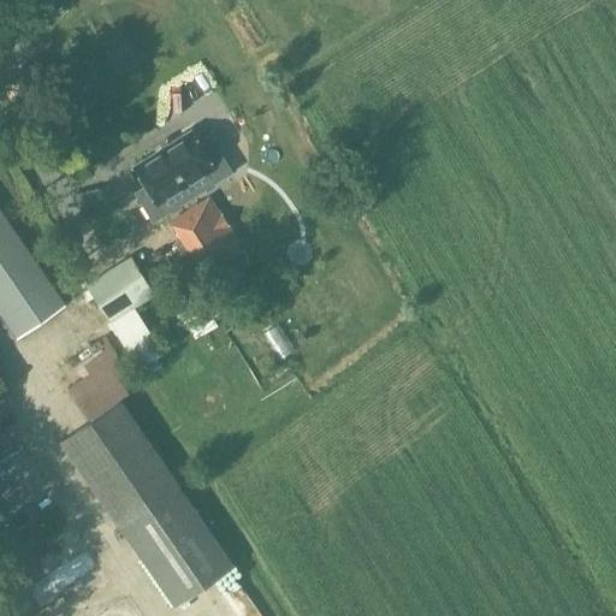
[(200,147),(191,132),(134,169),(146,187),(136,194),(153,221),(230,172),(211,141),(200,147)]
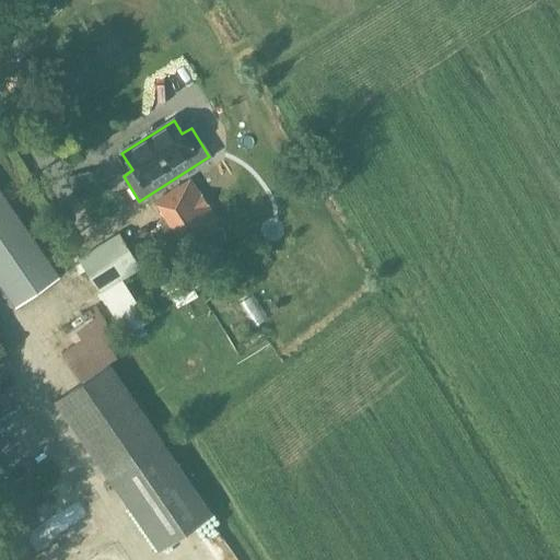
[(219,221),(191,178),(153,202),(181,245),(219,221)]
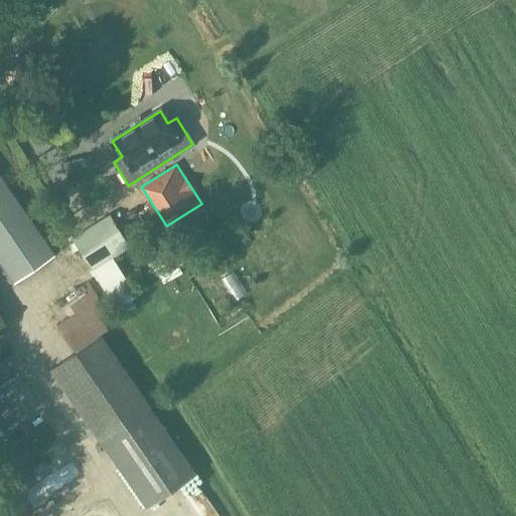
[(0,263),(14,284),(54,256),(0,177),(0,263)]
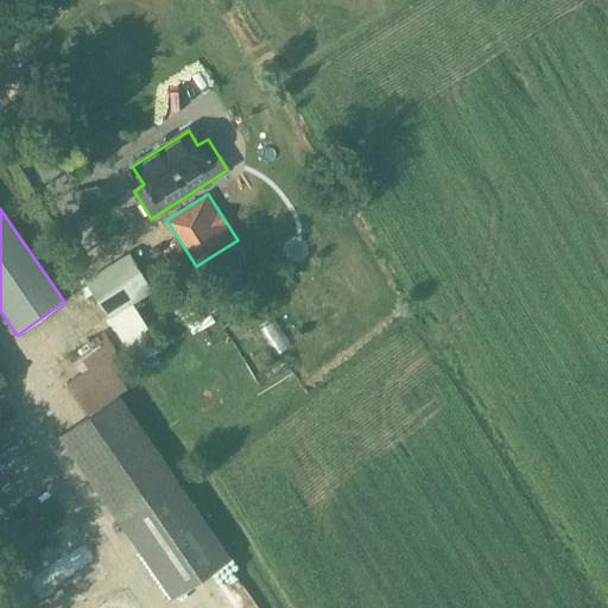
[(130,255),(86,282),(108,320),(133,304),(152,292),(130,255)]
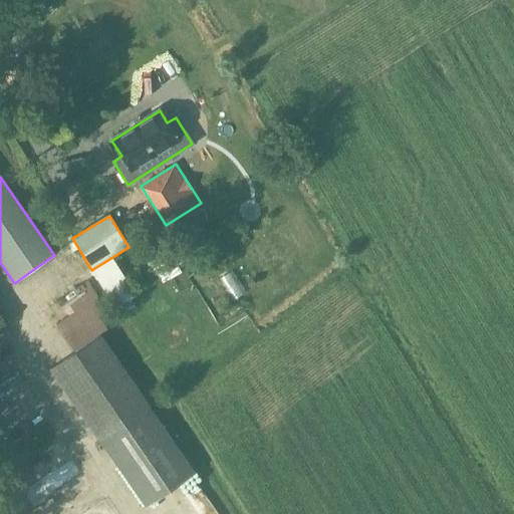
[(143,250),(159,278),(179,266),(177,264),(189,258),(178,238),(167,245),(163,239),(143,250)]
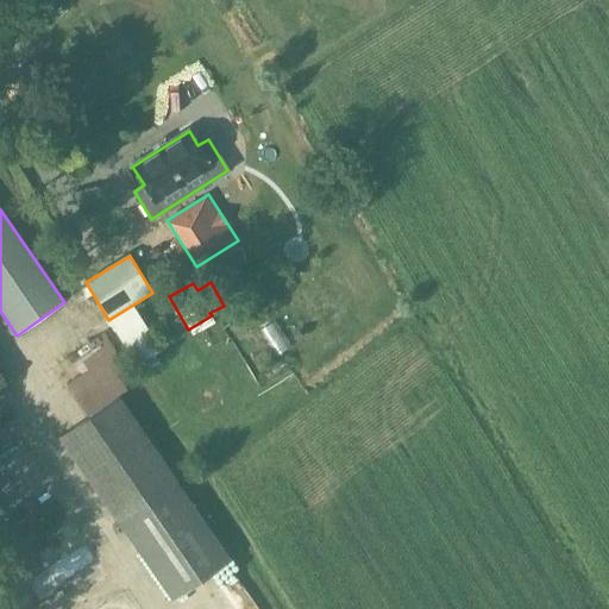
[(88,418),(58,438),(117,523),(119,522),(171,601),(232,560),(119,395),(127,389),(100,349),(83,360),(88,369),(66,384),(88,418)]
